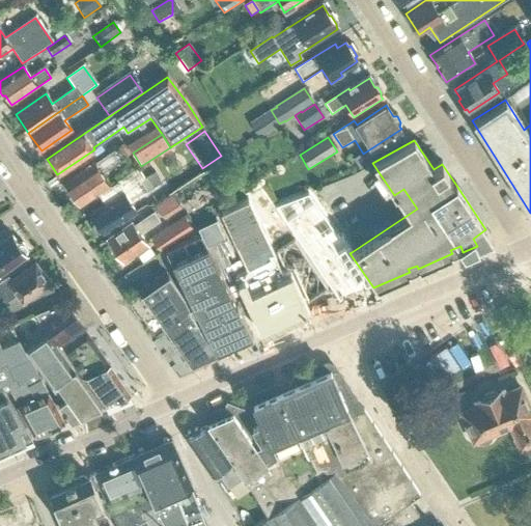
[(123,160),(130,156),(122,145),(116,149),(123,160)]
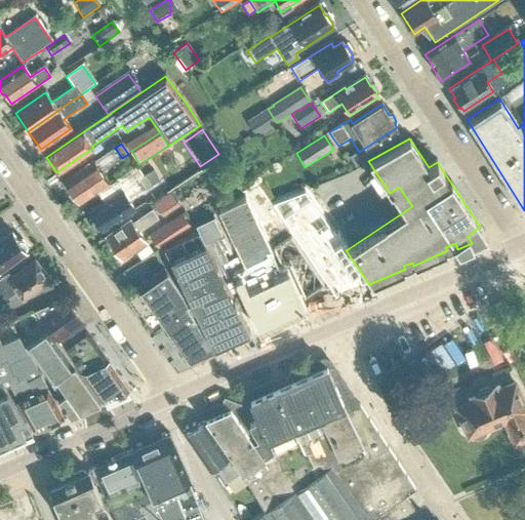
[(101,172),(122,158),(115,148),(65,183),(79,204),(108,184),(107,182),(107,181),(103,174),(102,174),(101,172)]
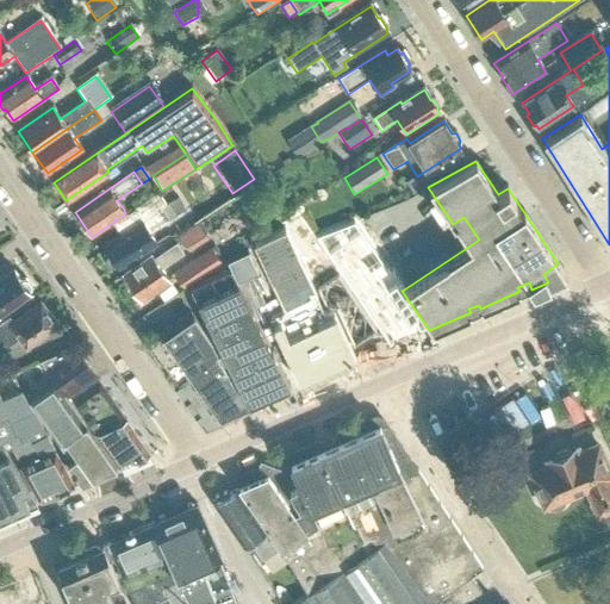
[(157,195),(134,211),(113,224),(120,236),(104,247),(107,253),(107,257),(113,266),(117,267),(118,269),(156,246),(150,235),(169,223),(169,222),(185,211),(178,200),(166,207),(157,195)]
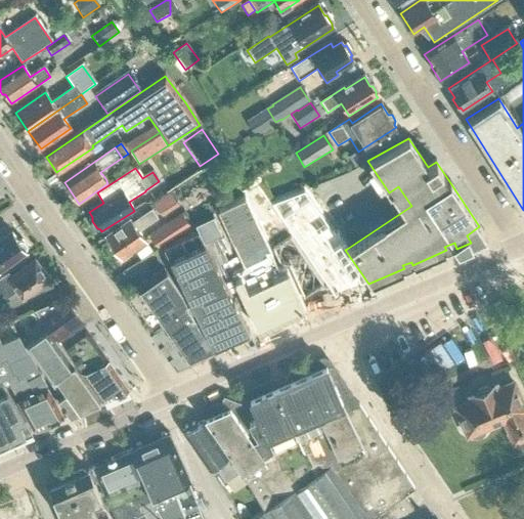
[(229,169),(217,176),(225,189),(237,182),(229,169)]
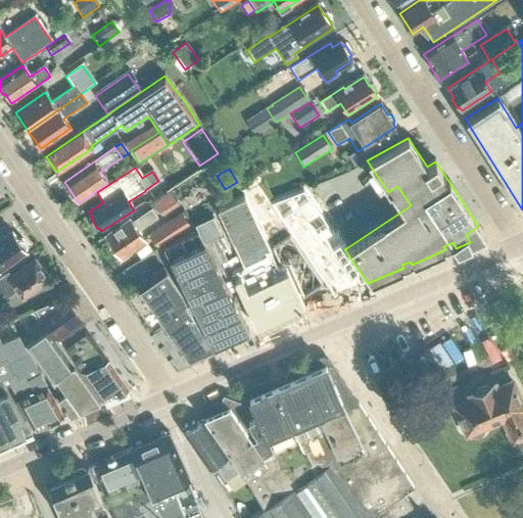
[(255,186),(242,194),(244,198),(277,270),(285,270),(304,311),(304,312),(333,298),(269,204),(255,186)]
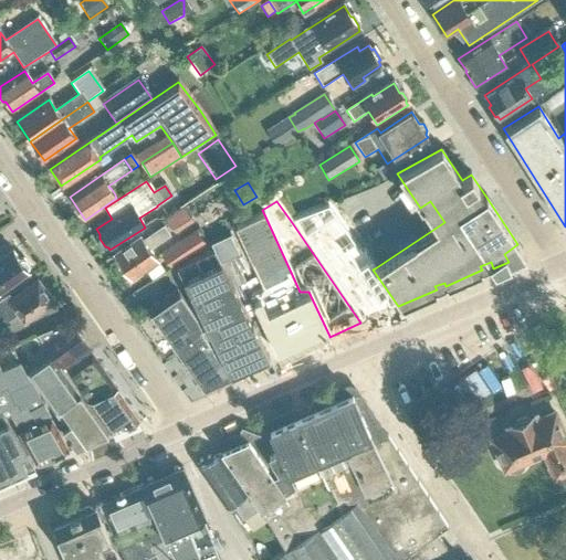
[(307,215),(291,221),(360,323),(392,308),(396,306),(362,255),(328,207),(307,215)]
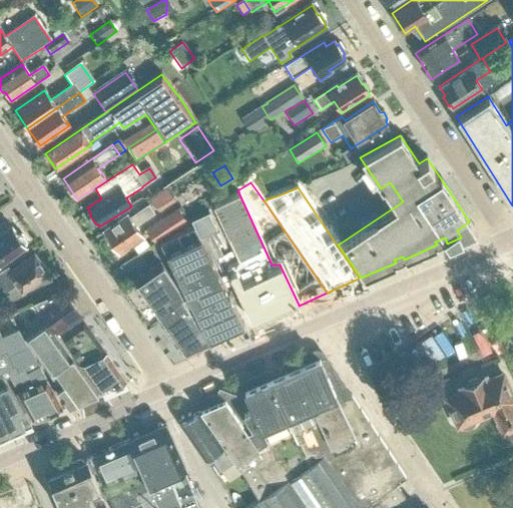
[(156,209),(170,200),(163,191),(150,200),(156,209)]
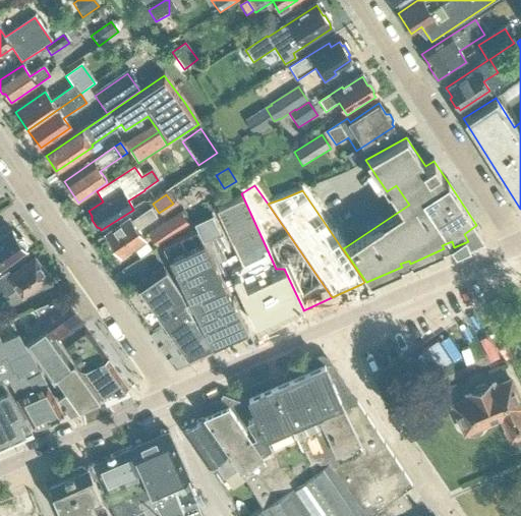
[(243,197),(216,211),(241,266),(229,272),(256,331),(303,309),(284,269),(276,269),(243,197)]
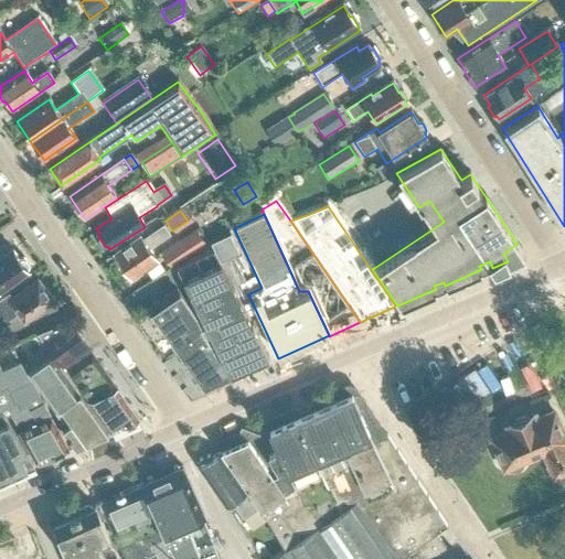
[(149,251),(170,237),(163,227),(142,242),(139,237),(114,255),(121,266),(120,270),(125,276),(128,276),(130,279),(157,261),(149,251)]
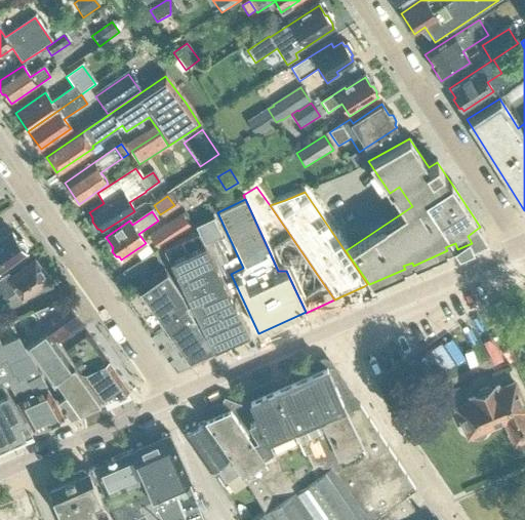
[(157,249),(173,239),(190,228),(182,214),(149,236),(157,249)]
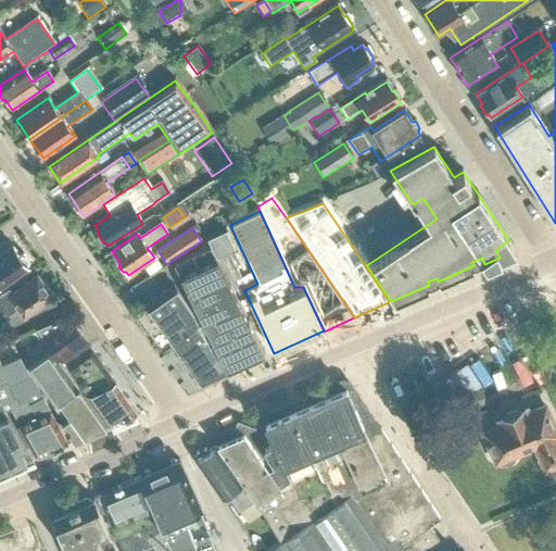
[(226,232),(207,240),(210,247),(216,260),(228,253),(235,251),(226,232)]
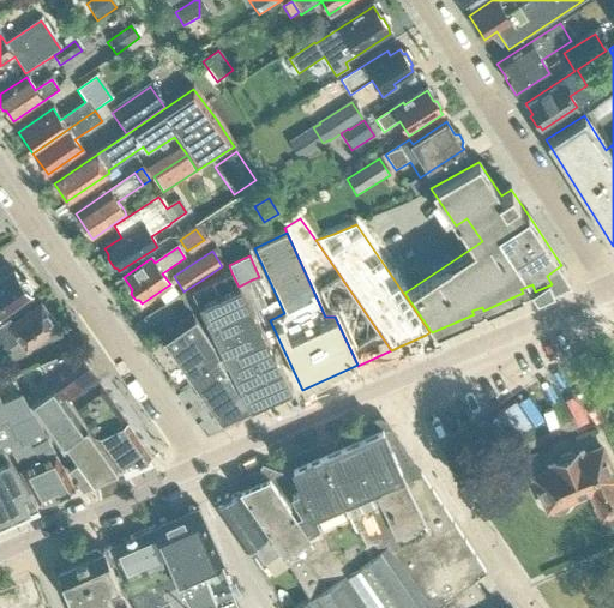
[(192,292),(206,321),(224,359),(242,397),(246,405),(248,409),(251,408),(262,408),(293,395),(272,355),(272,356),(252,314),(246,302),(240,289),(239,287),(232,272),(192,292)]
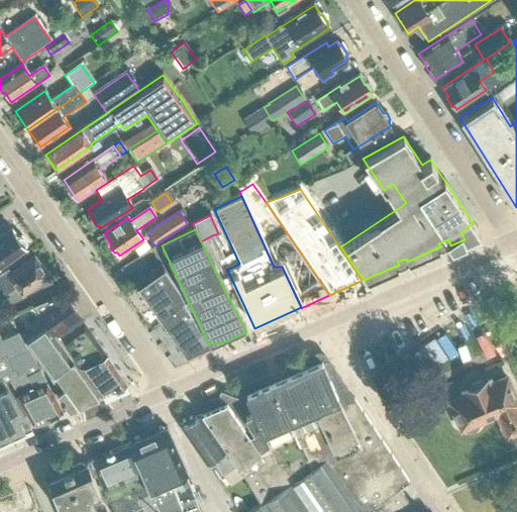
[(11,230),(0,237),(0,268),(26,250),(24,247),(25,244),(21,238),(17,238),(11,230)]
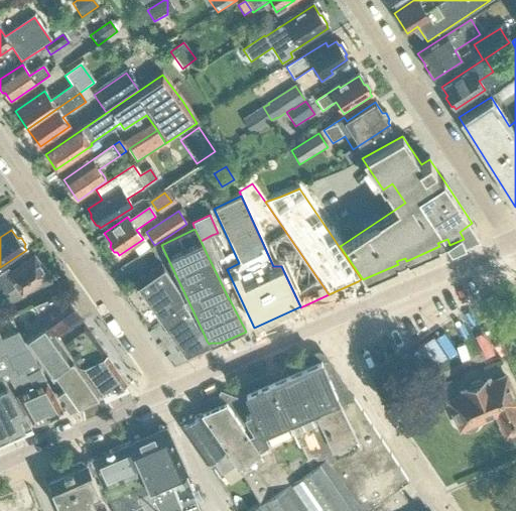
[(212,235),(201,241),(202,243),(207,254),(212,264),(224,259),(212,235)]
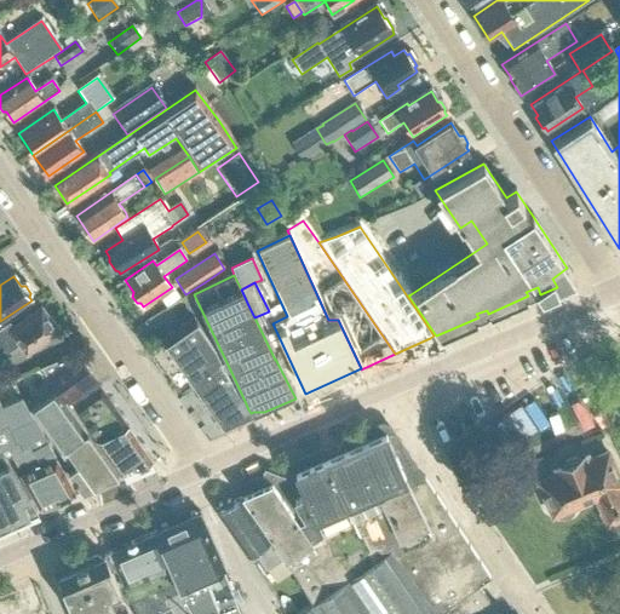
[(0,356),(6,354),(18,344),(27,355),(57,333),(56,331),(56,327),(50,320),(47,319),(41,310),(13,331),(9,325),(0,331),(0,356)]
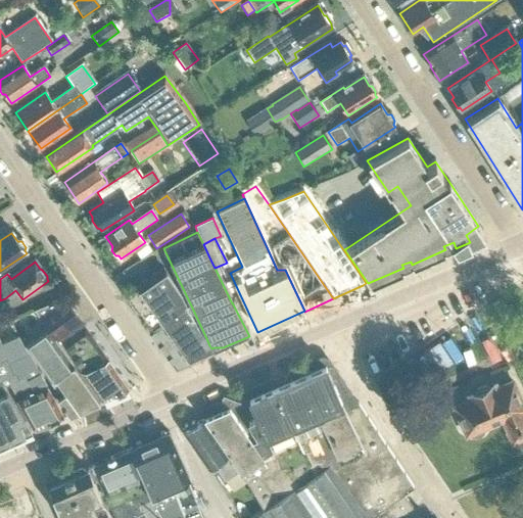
[(181,295),(163,271),(125,297),(174,368),(189,359),(191,362),(212,351),(211,348),(209,345),(195,323),(183,303),(184,302),(181,295)]
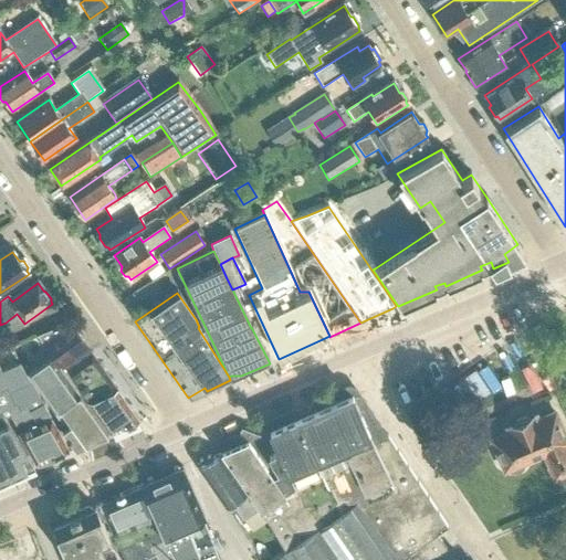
[(87,350),(71,327),(69,324),(38,337),(60,369),(87,350)]
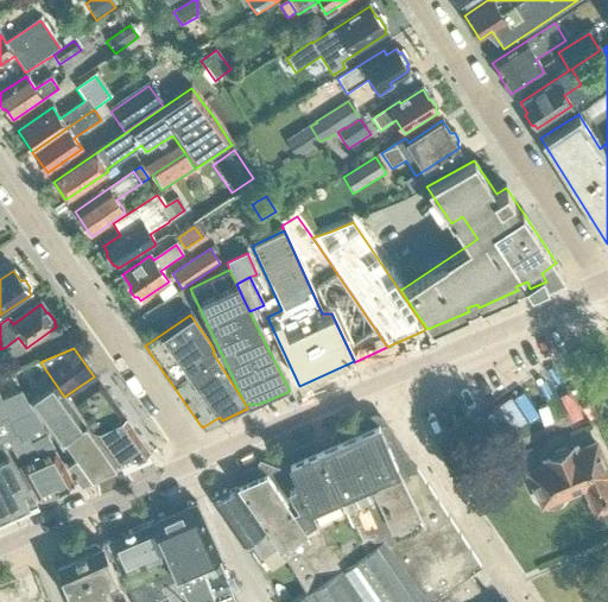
[(149,452),(125,420),(96,379),(70,398),(95,433),(95,435),(118,467),(128,463),(130,458),(134,456),(138,458),(149,454),(149,452)]
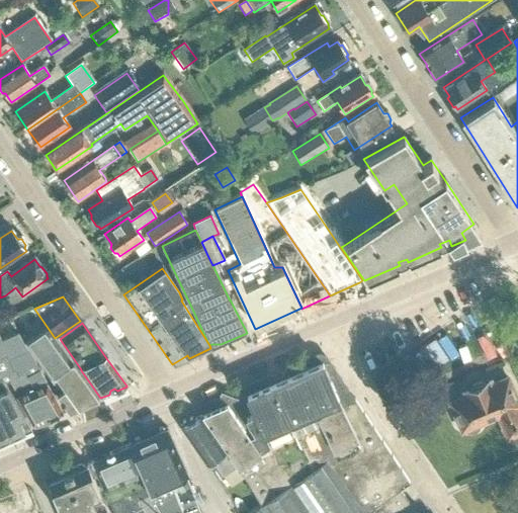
[(44,330),(38,334),(24,343),(39,365),(60,394),(57,396),(68,411),(69,413),(79,408),(79,407),(96,400),(96,401),(98,400),(98,399),(72,363),(69,365),(44,330)]
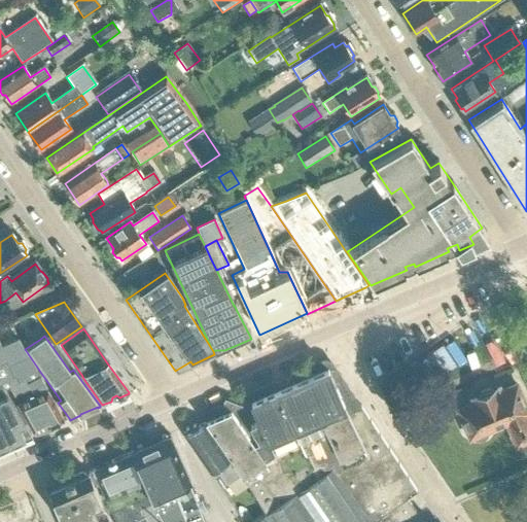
[(28,357),(8,367),(6,362),(0,366),(0,385),(2,391),(9,388),(18,405),(33,433),(34,436),(65,422),(63,419),(40,378),(28,357)]
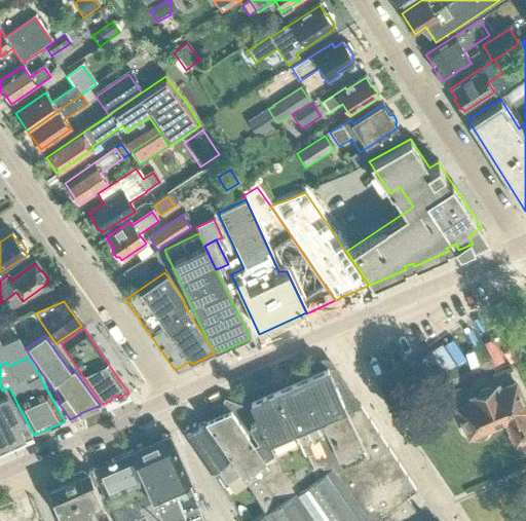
[(234,463),(240,475),(264,515),(268,520),(401,520),(414,512),(405,498),(415,491),(360,407),(359,408),(346,414),(342,405),(343,405),(327,368),(297,381),(205,421),(207,423),(234,463)]
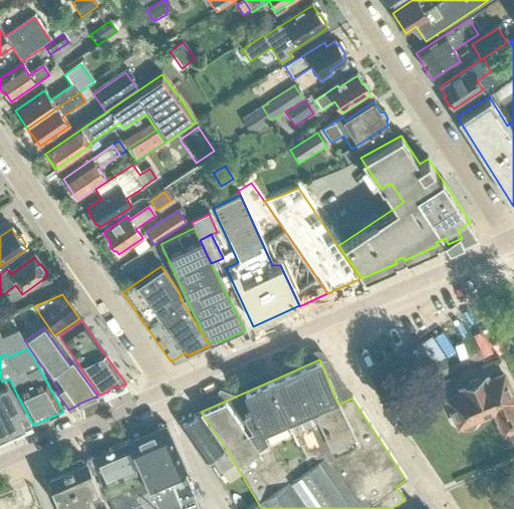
[(504,435),(513,430),(513,406),(513,404),(513,403),(513,402),(503,376),(487,384),(486,380),(481,383),(476,380),(469,384),(466,390),(462,392),(463,395),(447,402),(459,428),(463,431),(468,431),(472,430),(475,426),(476,421),(476,420),(494,412),(504,435)]
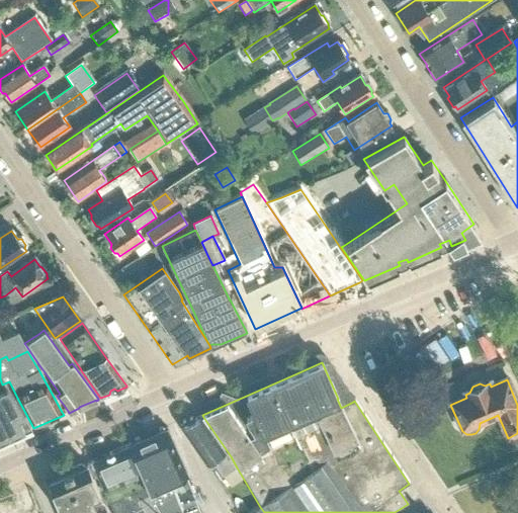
[(0,443),(24,432),(29,429),(23,418),(7,391),(6,391),(2,385),(0,380),(0,443)]
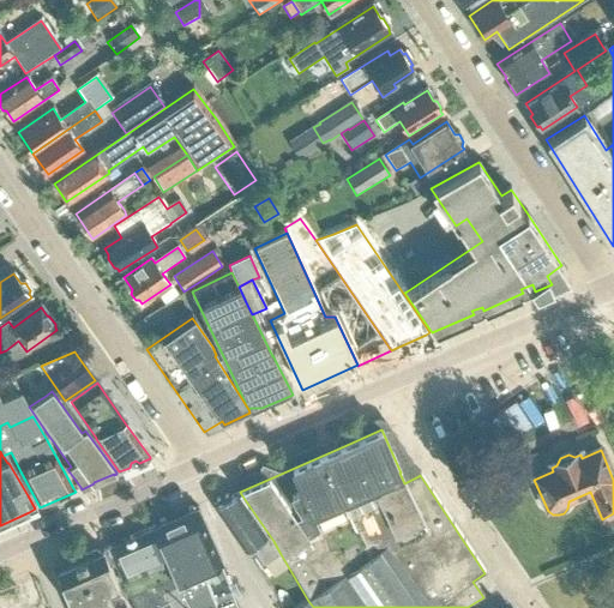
[(269,536),(266,537),(238,495),(232,499),(227,498),(216,503),(214,506),(214,507),(245,553),(246,552),(250,557),(254,553),(263,566),(281,554),(269,536)]
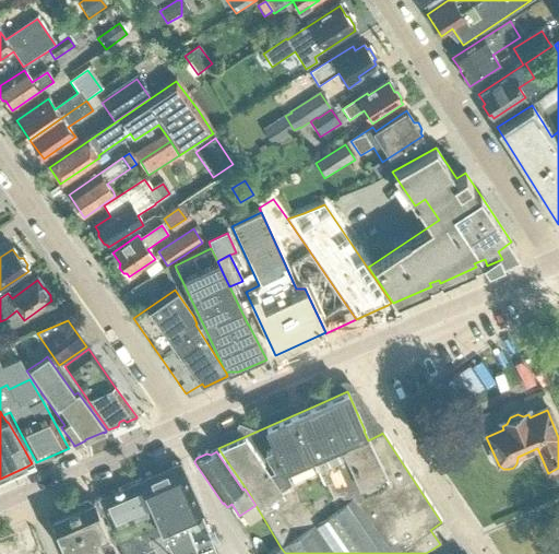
[(204,527),(200,516),(201,516),(201,514),(180,464),(140,483),(164,540),(171,553),(216,553),(206,530),(193,535),(192,532),(204,527)]
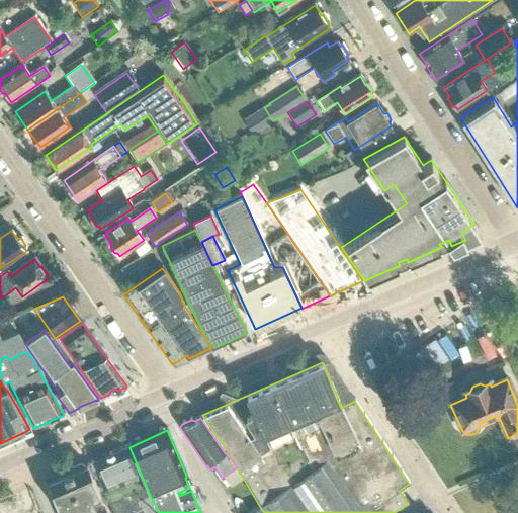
[(159,512),(152,500),(130,447),(91,463),(109,504),(112,512),(159,512)]
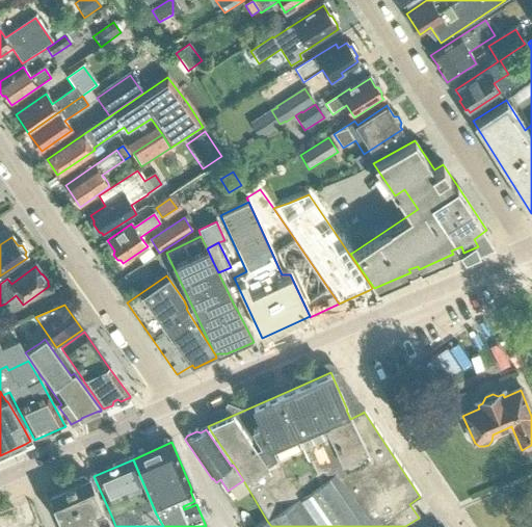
[(110,526),(88,478),(51,495),(63,526),(110,526)]
